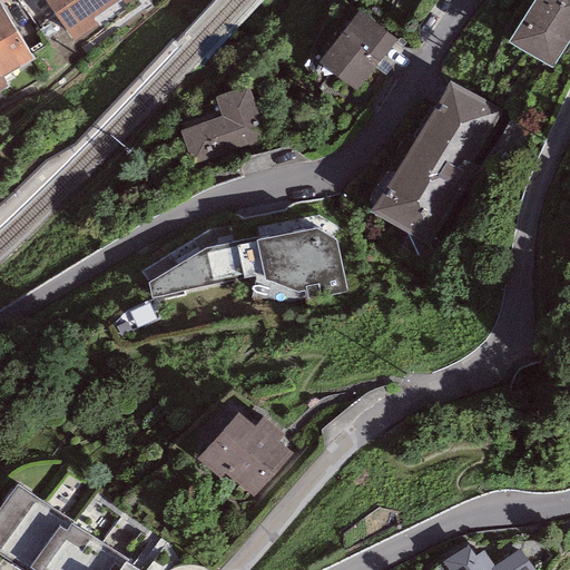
[(3,0),(0,0),(0,79),(37,59),(3,0)]
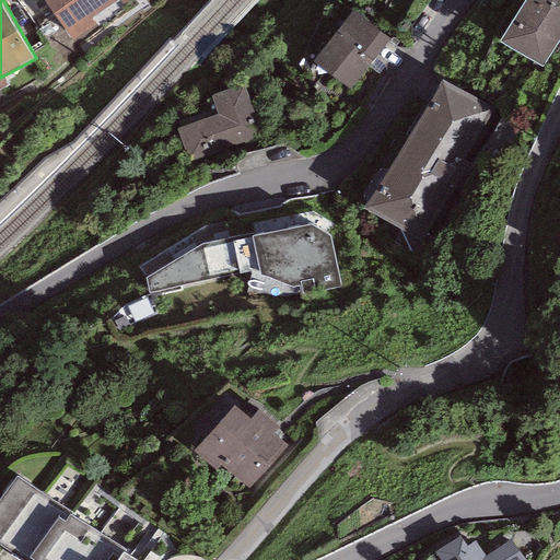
[(45,0),(72,42),(131,0),(45,0)]
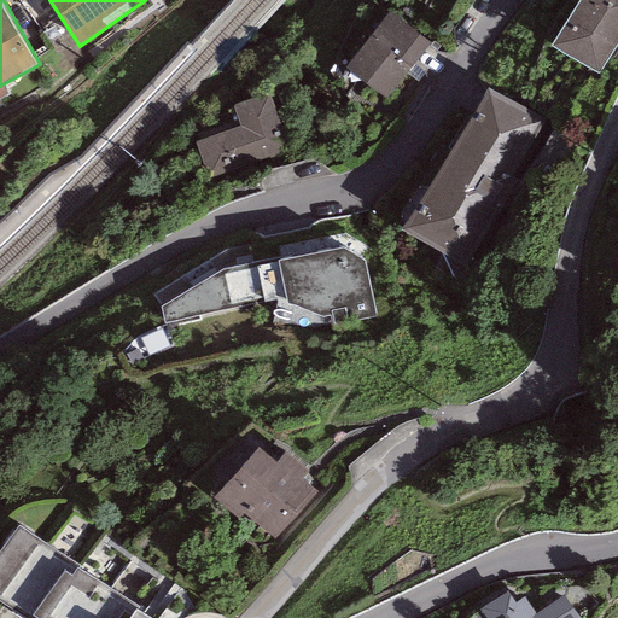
[(617,41),(617,0),(579,0),(552,46),(599,74),(617,41)]
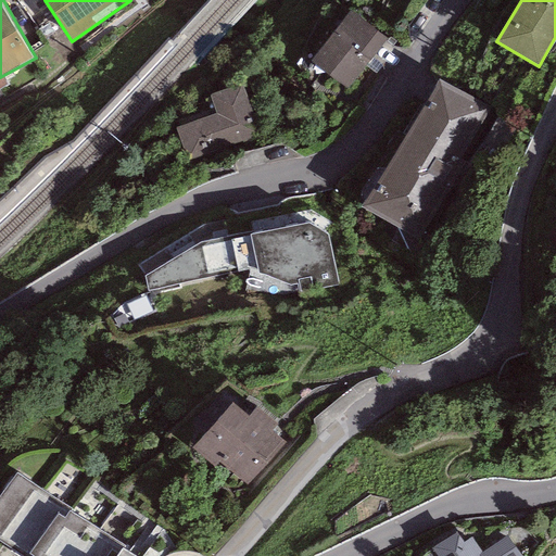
[(386,39),(350,12),(312,62),(348,88),(386,39)]
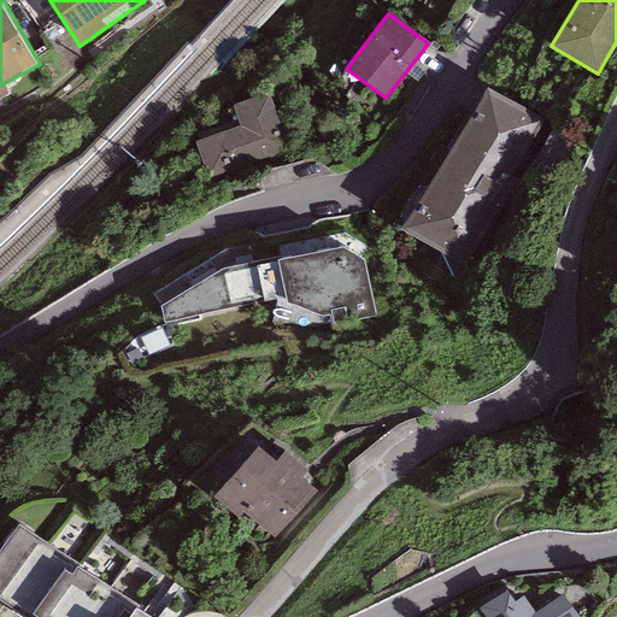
[(544,122),(487,87),(401,228),(465,266),(517,183),(509,178),(544,122)]
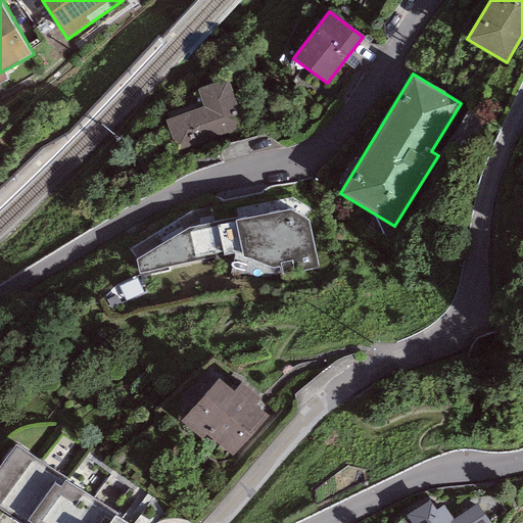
[(228,80),(198,90),(203,106),(163,121),(176,155),(246,130),(228,80)]
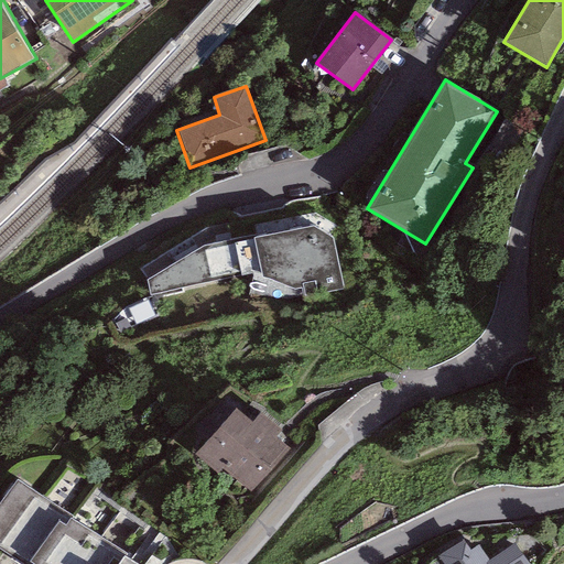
[(209,242),(142,275),(152,294),(239,278),(288,292),(299,290),(303,304),(344,292),(335,239),(308,226),(209,242)]
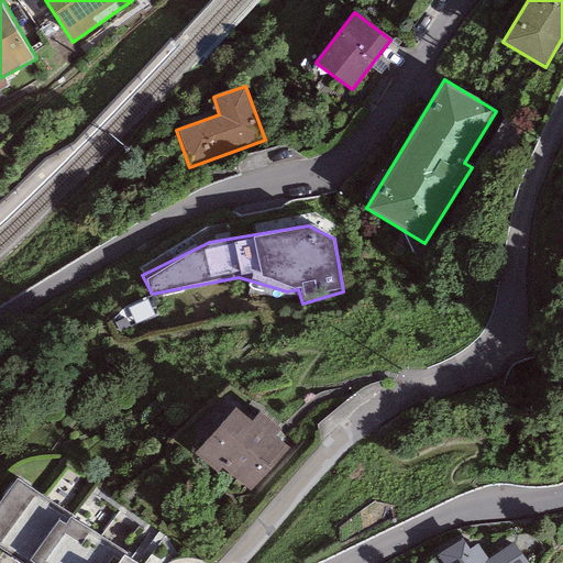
[(297,433),(249,399),(209,454),(258,488),(297,433)]
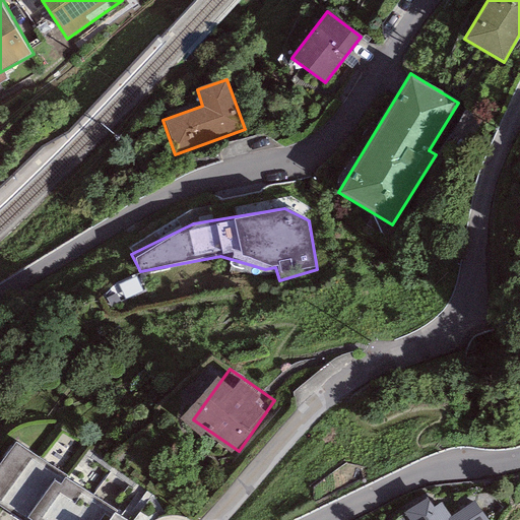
[(130,519),(16,440),(0,462),(0,504),(22,519),(130,519)]
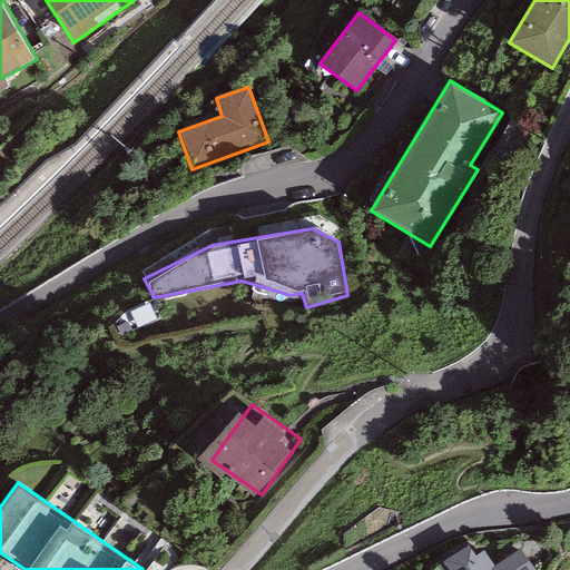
[(469,544),(442,562),(448,569),(533,569),(520,550),(494,566),(484,551),(474,556),(469,544)]
